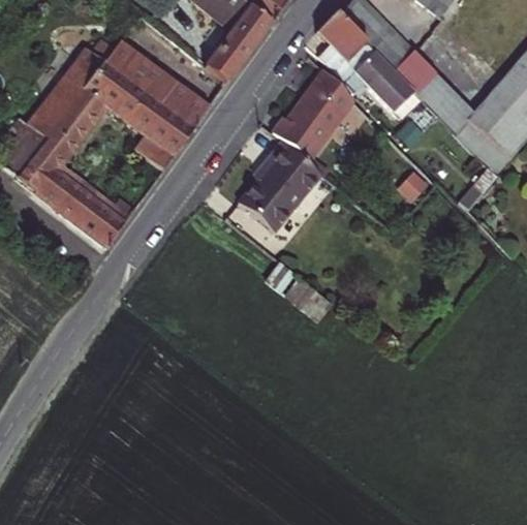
[(205,66),(227,84),(250,53),(272,23),(244,0),(193,0),(231,31),(205,66)]
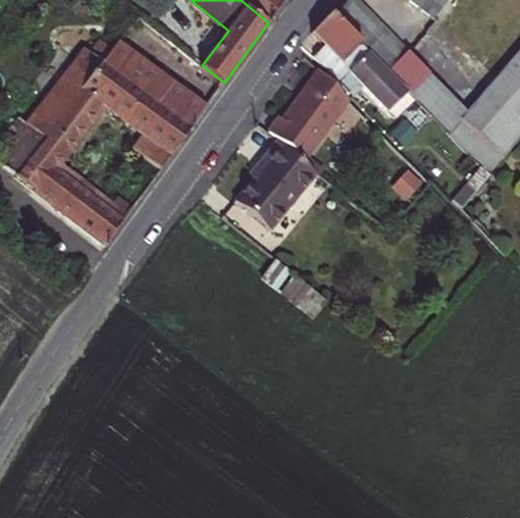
[(241,0),(268,22),(284,0),(241,0)]
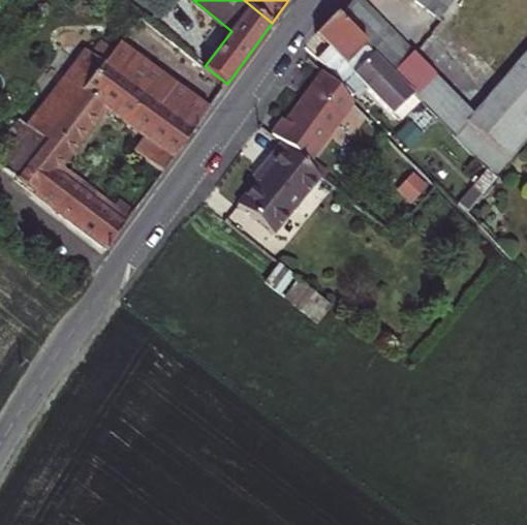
[(351,0),(340,16),(348,25),(369,3),(366,0),(351,0)]
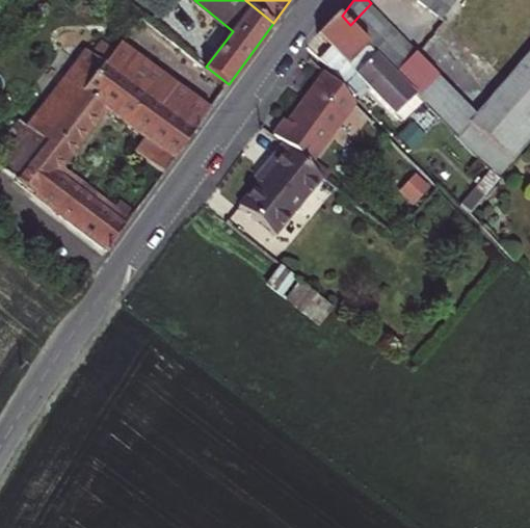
[(434,0),(430,7),(443,17),(455,0),(434,0)]
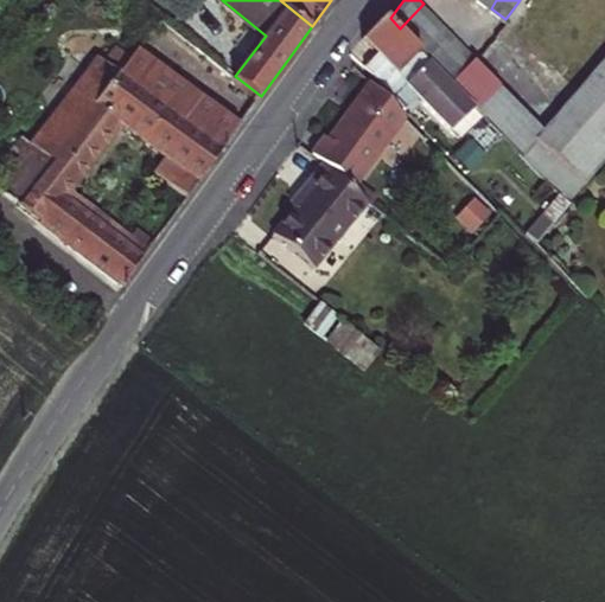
[(413,40),(437,18),(424,4),(400,29),(413,40)]
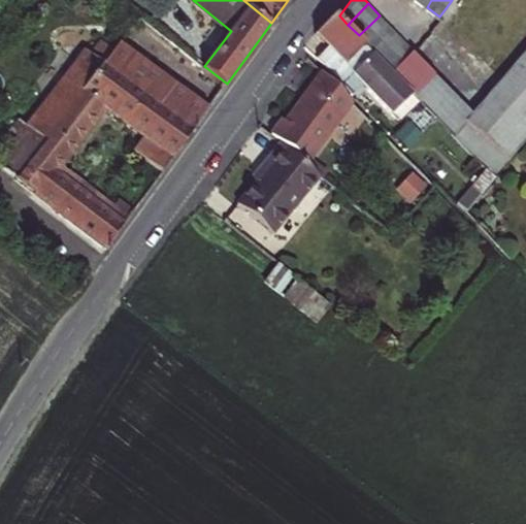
[(319,56),(343,80),(374,51),(370,46),(359,35),(348,25),(339,15),(335,12),(326,22),(317,31),(330,44),(319,56)]
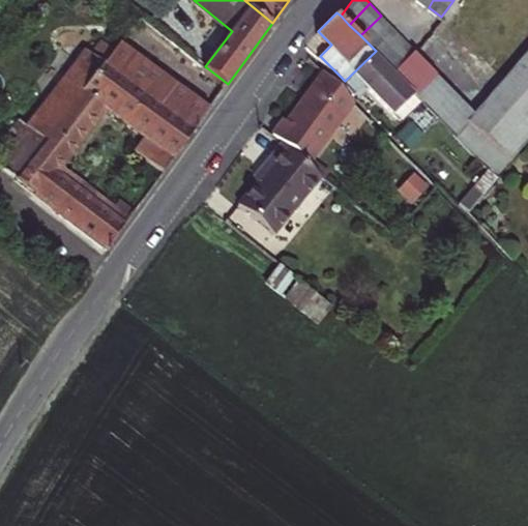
[(381,16),(360,35),(372,47),(392,27),(381,16)]
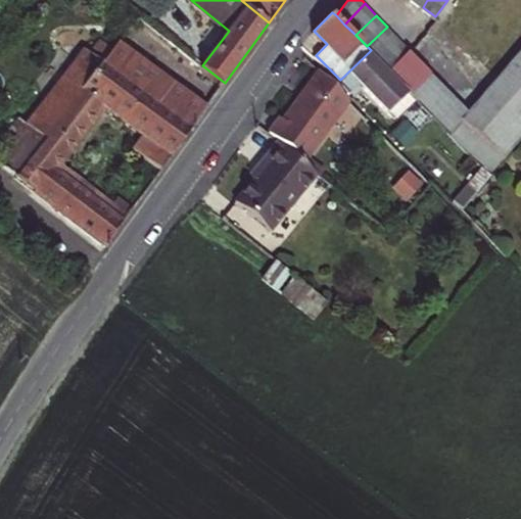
[(398,37),(387,27),(367,46),(371,50),(378,57),(398,37)]
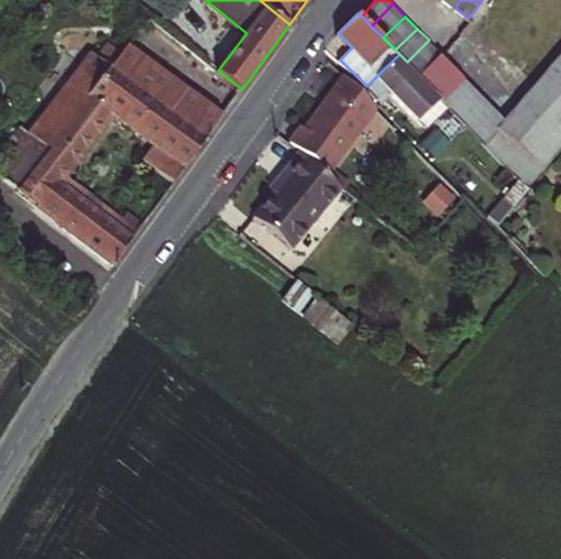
[(96,54),(110,65),(122,50),(109,40),(96,54)]
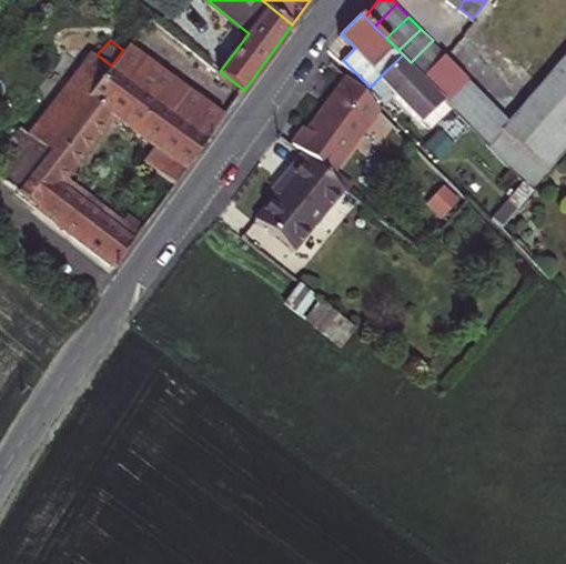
[(433,40),(411,62),(423,76),(445,53),(446,53),(433,40)]
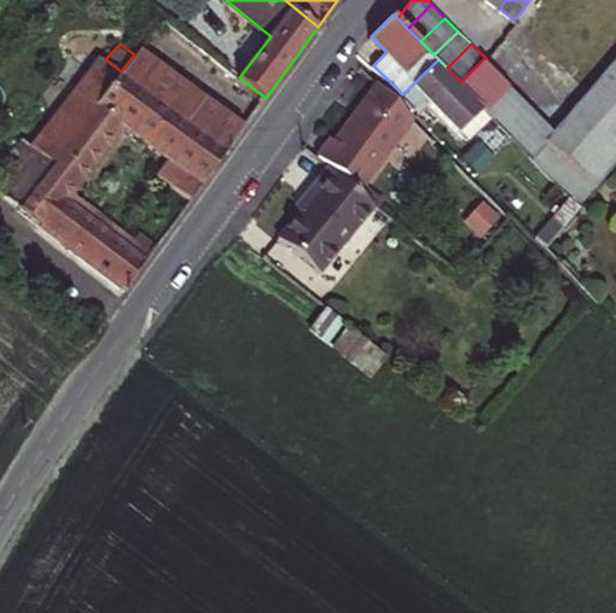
[(192,198),(247,124),(140,46),(134,54),(121,71),(105,59),(100,54),(32,144),(53,161),(39,180),(65,199),(73,190),(125,124),(169,157),(157,173),(174,185),(192,198)]
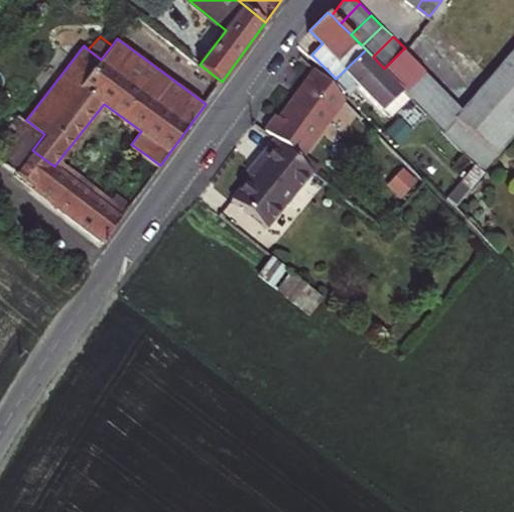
[(425,70),(405,49),(404,48),(384,69),(404,89),(405,90),(425,70)]
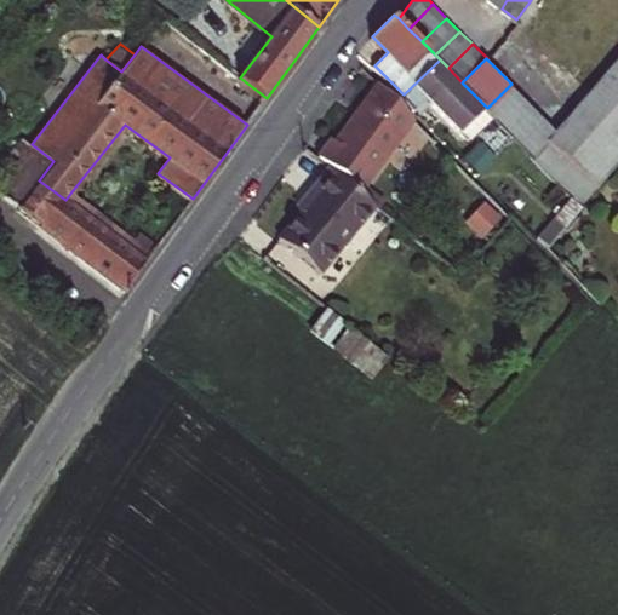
[(416,107),(428,95),(462,128),(465,126),(486,107),(462,82),(448,68),(440,59),(404,95),(410,101),(416,107)]
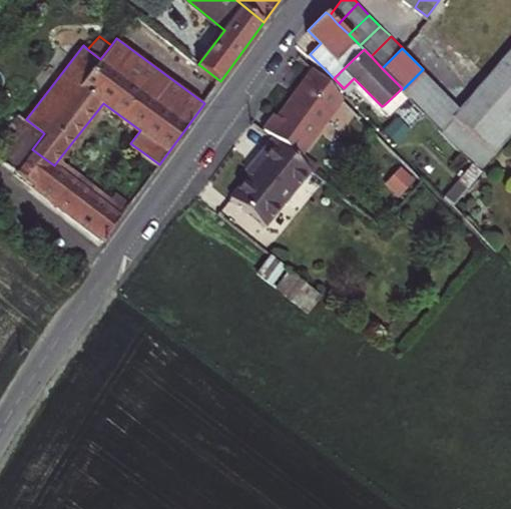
[(510,50),(475,92),(510,123),(510,50)]
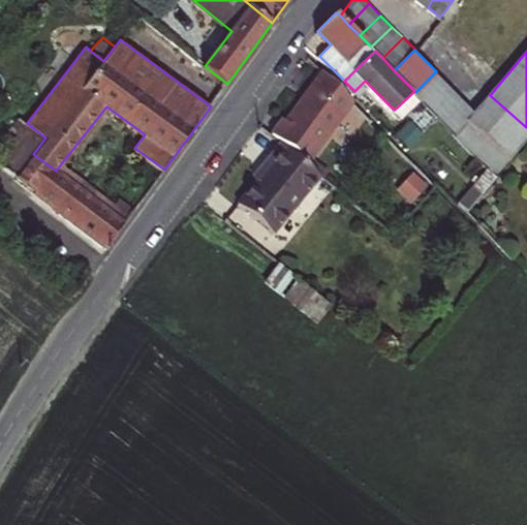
[(283,117),(273,131),(310,159),(313,155),(353,99),(323,70),(306,95),(287,119),(283,117)]
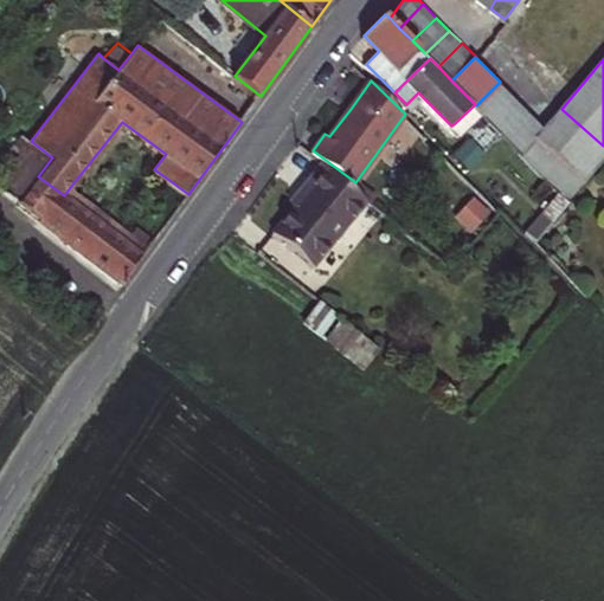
[(560,189),(570,199),(603,159),(603,146),(561,109),(545,128),(500,82),(476,105),(483,112),(560,189)]
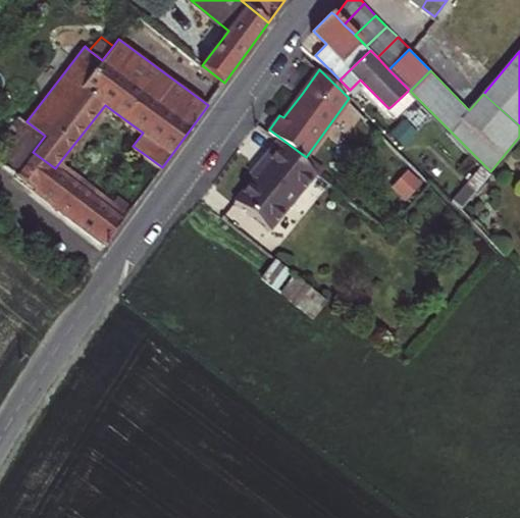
[(392,106),(399,113),(416,97),(410,91),(409,90),(392,106)]
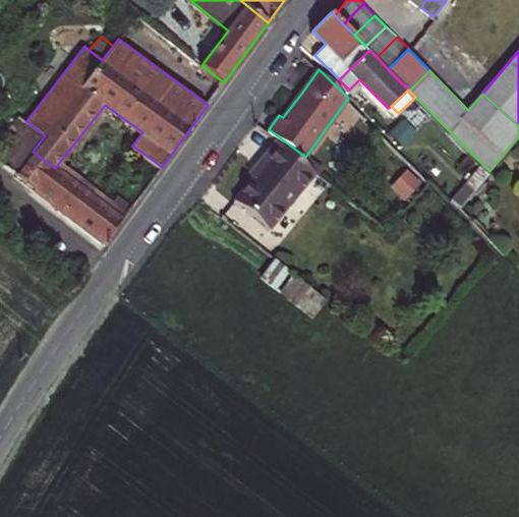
[(18,115),(0,137),(0,161),(15,173),(33,152),(45,135),(26,121),(18,115)]
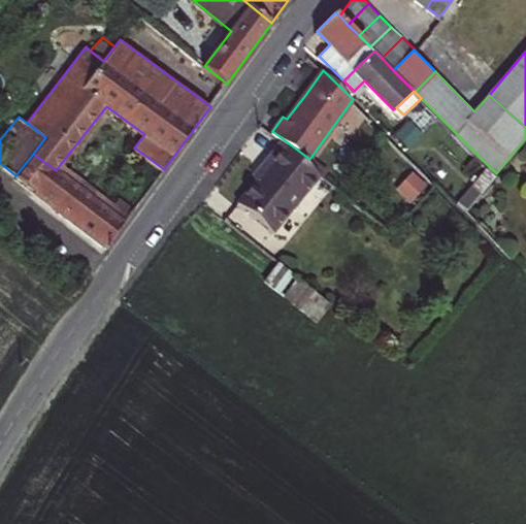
[(412,120),(398,133),(408,143),(422,130),(412,120)]
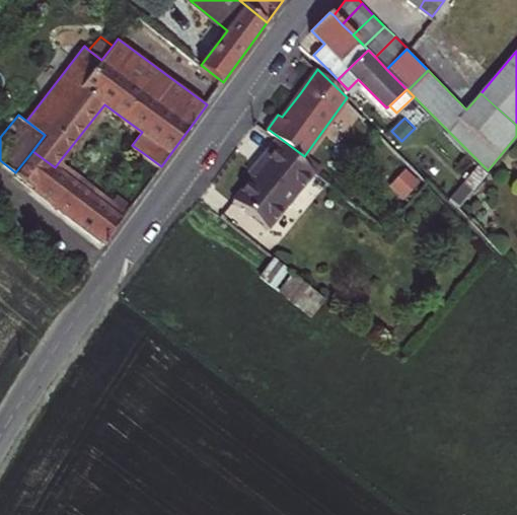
[(234,198),(270,227),(316,169),(302,158),(277,138),(257,161),(262,164),(247,181),(234,198)]
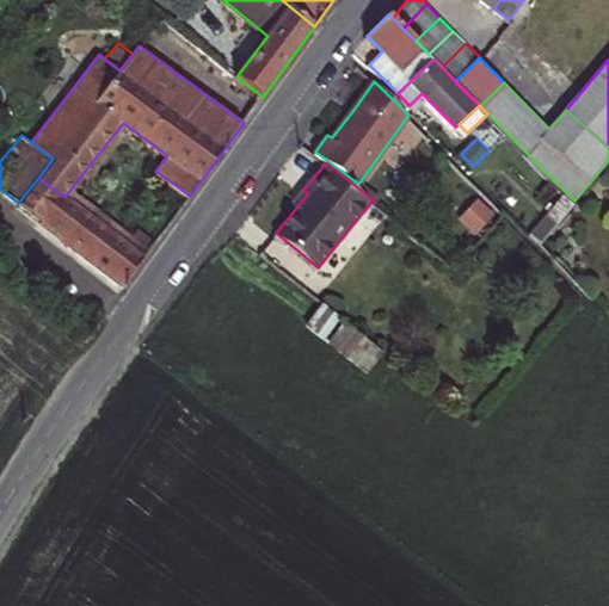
[(65,197),(38,178),(18,203),(123,284),(134,271),(143,258),(125,245),(65,197)]
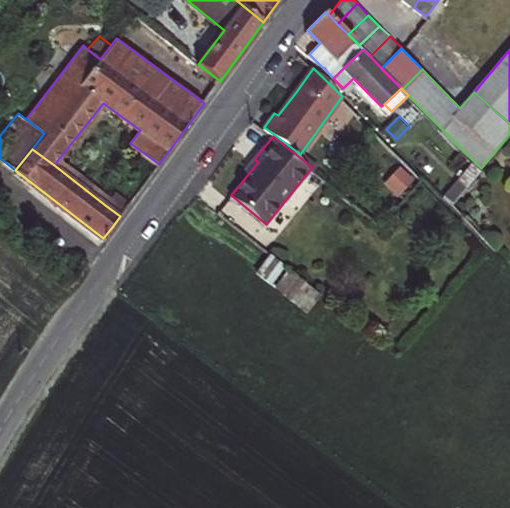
[(312,167),(328,181),(333,174),(303,150),(300,154),(298,156),(312,167)]
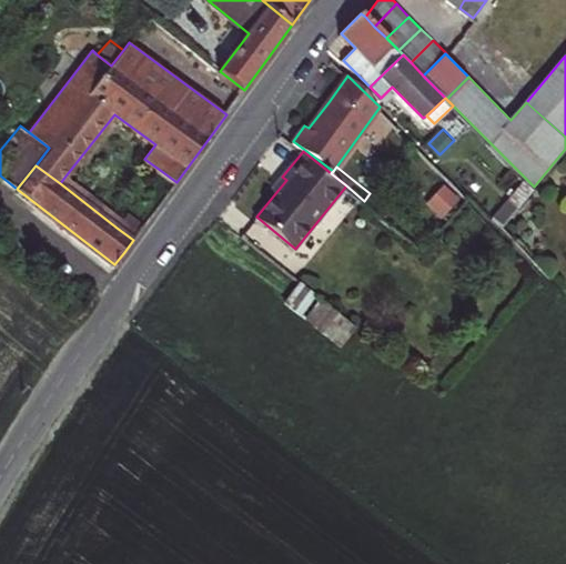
[(117,228),(124,218),(67,174),(60,183),(117,228)]
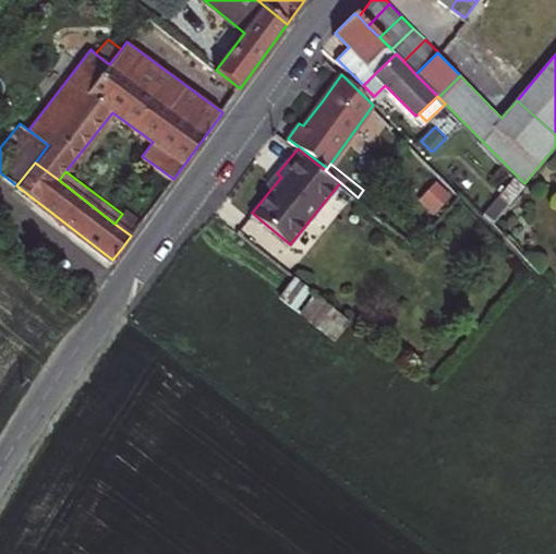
[(524,183),(516,175),(485,211),(495,220),(526,184),(524,183)]
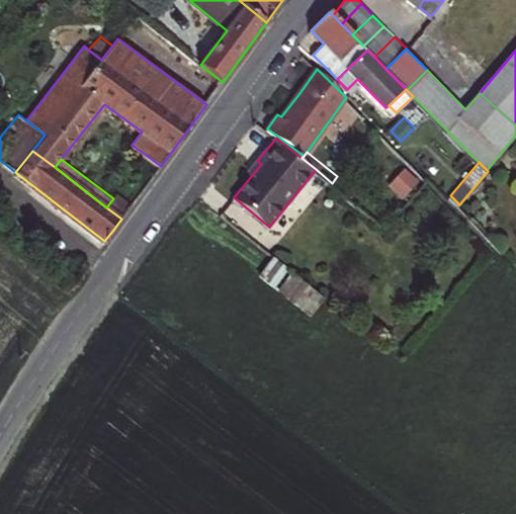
[(106,207),(121,219),(133,204),(117,193),(113,198),(106,207)]
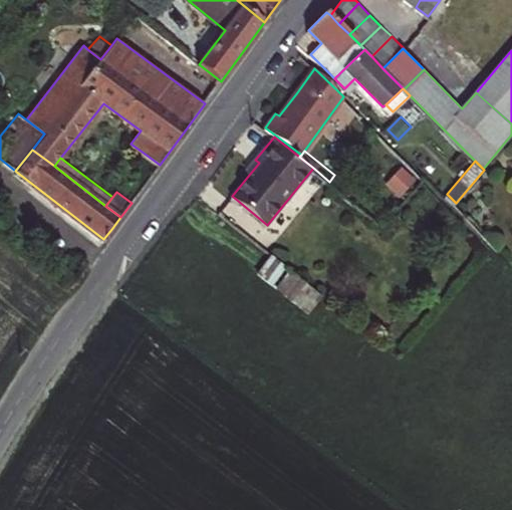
[(274,256),(261,272),(287,293),(300,277),(274,256)]
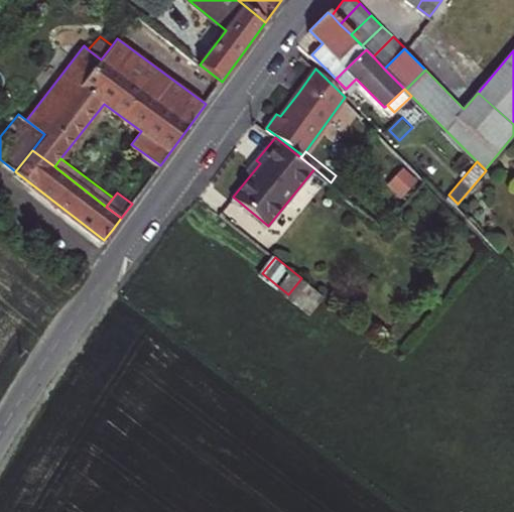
[(324,295),(301,278),(288,294),(310,312),(324,295)]
